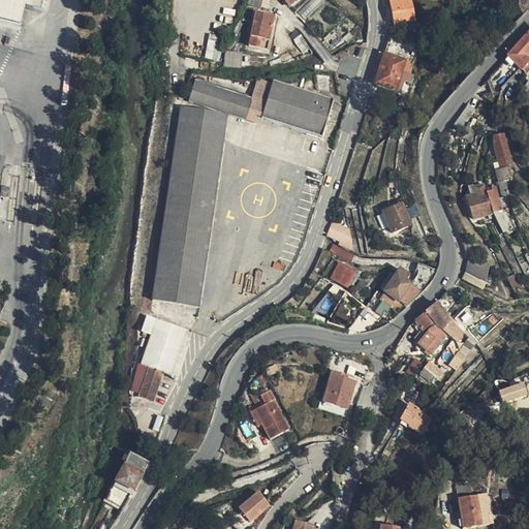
[(0,0),(0,31),(21,37),(27,12),(44,18),(48,0),(0,0)]
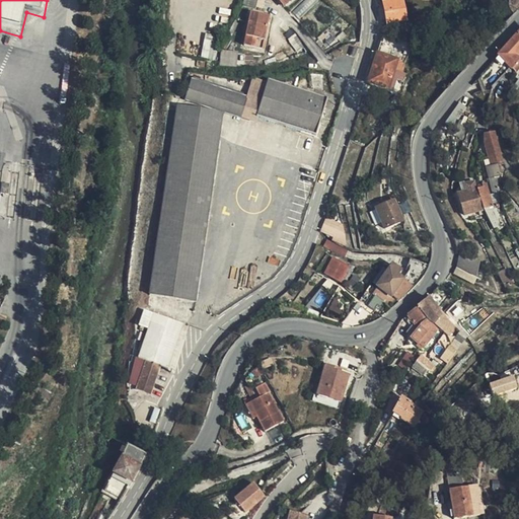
[(406,18),(402,0),(390,0),(383,1),(387,21),(406,18)]
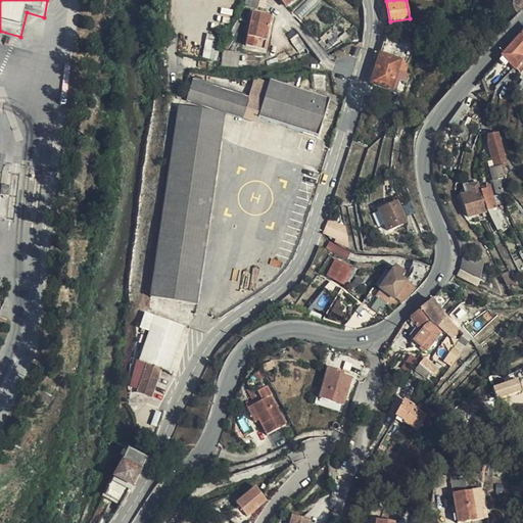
[(280,10),(262,5),(254,38),(272,42),(280,10)]
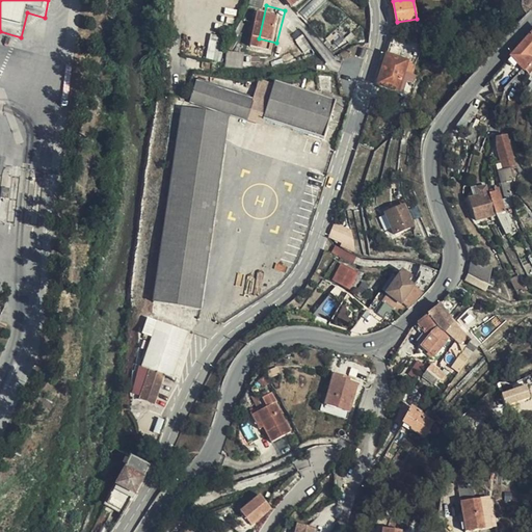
[(528,70),(531,63),(531,32),(510,56),(511,56),(517,62),(525,69),(525,68),(528,70)]
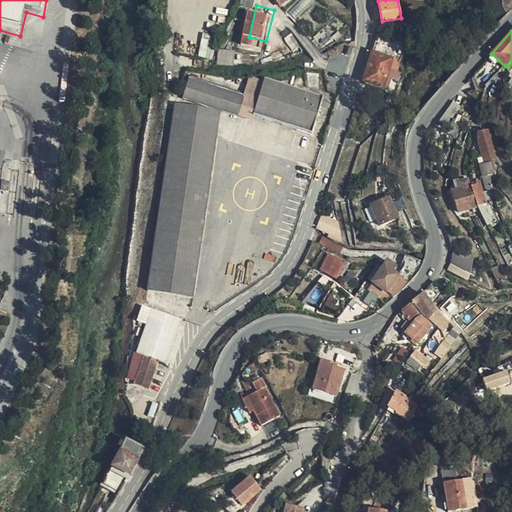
[(200,56),(213,57),(216,34),(203,33),(200,56)]
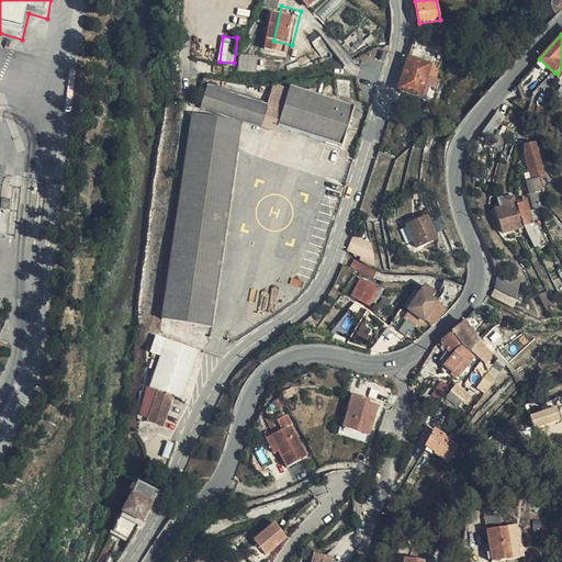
[(437,77),(447,48),(415,38),(400,87),(435,99),(441,78),(437,77)]
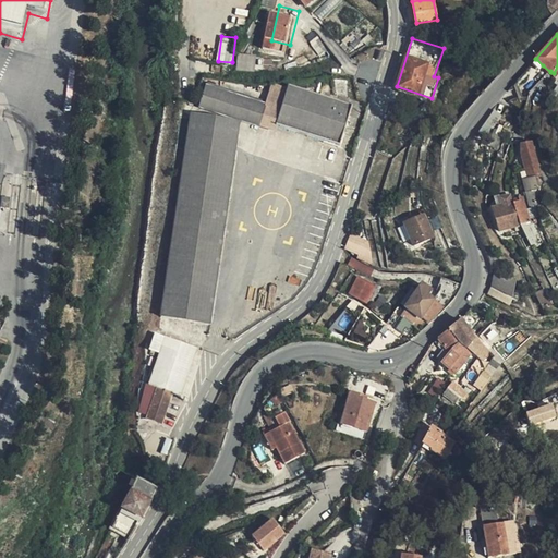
[(253,70),(256,55),(240,51),(237,67),(253,70)]
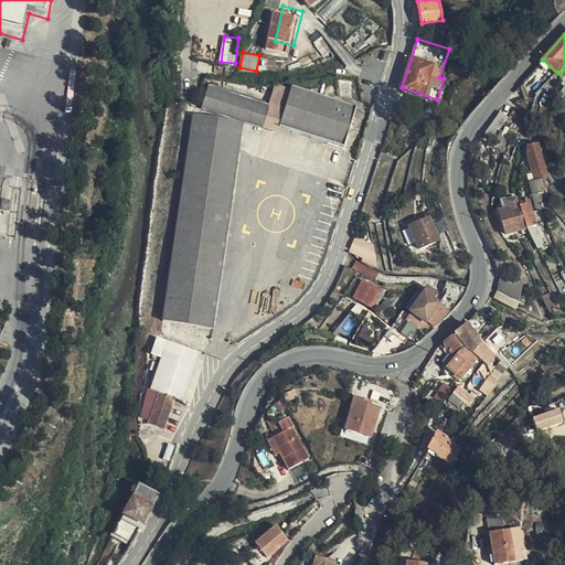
[(550,66),(543,60),(540,64),(546,70),(550,66)]
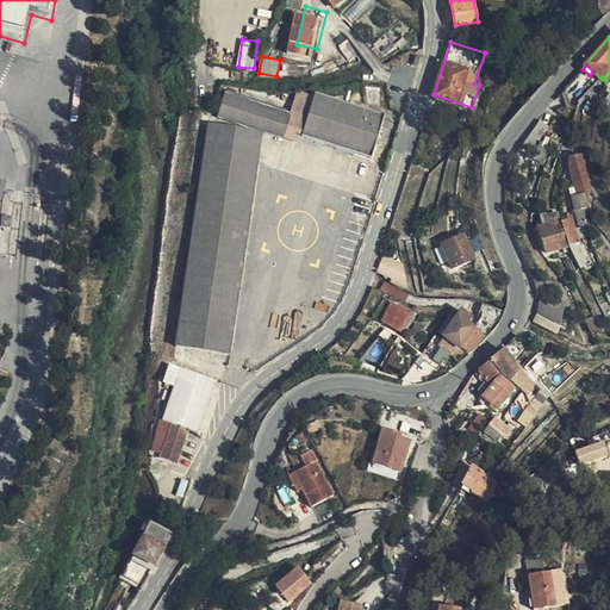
[(284,135),(285,130),(290,112),(225,91),(218,116),(284,135)]
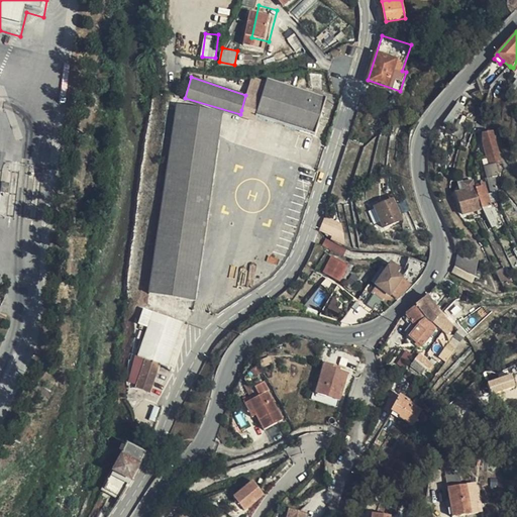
[(252,77),(245,95),(241,110),(254,114),(265,82),(252,77)]
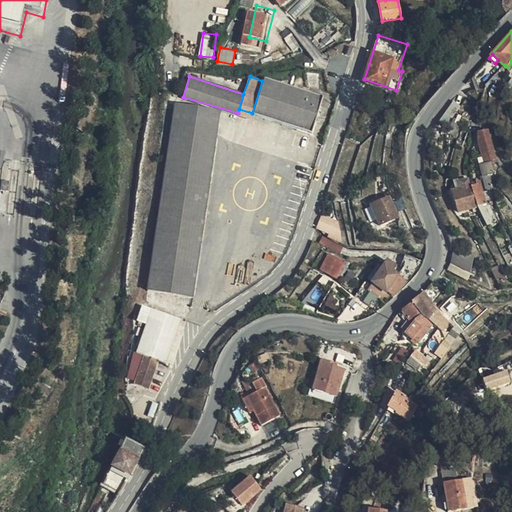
[(264,76),(262,81),(252,113),(311,132),(323,94),(264,76)]
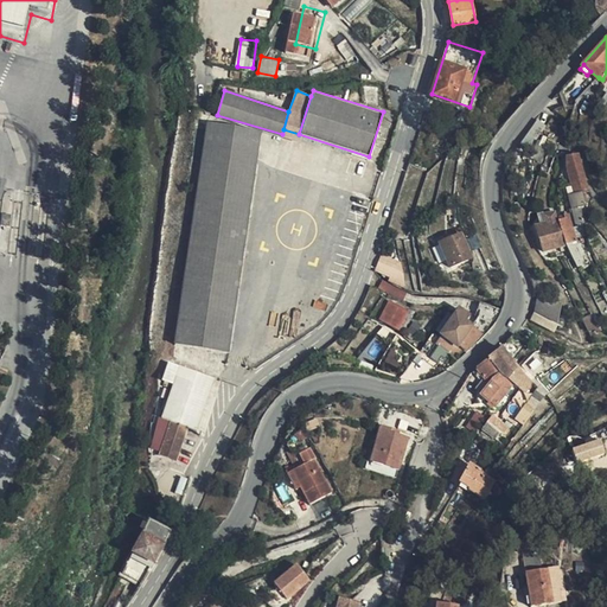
[(547,125),(538,119),(521,141),(529,148),(547,125)]
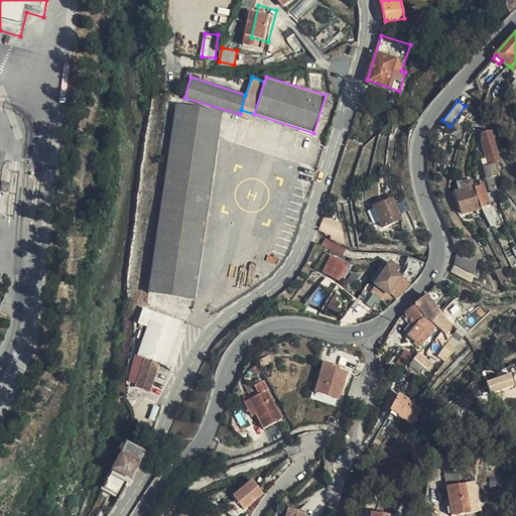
[(194,297),(222,111),(177,102),(149,292),(151,292),(149,301),(155,303),(156,293),(194,297)]
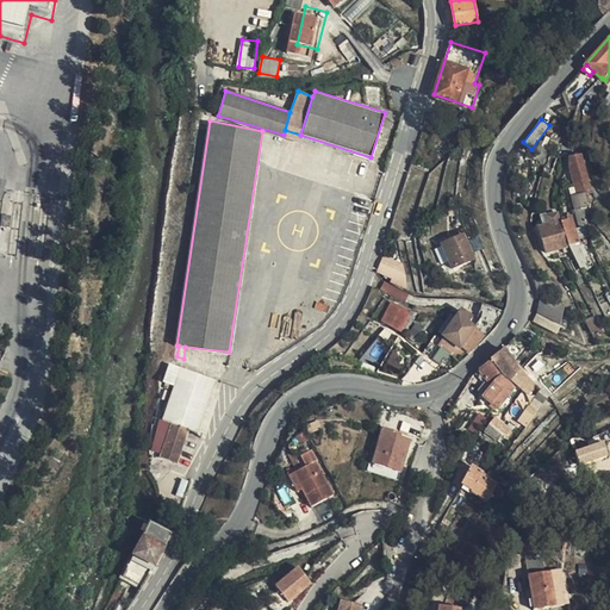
[(545,162),(551,145),(541,142),(535,159),(545,162)]
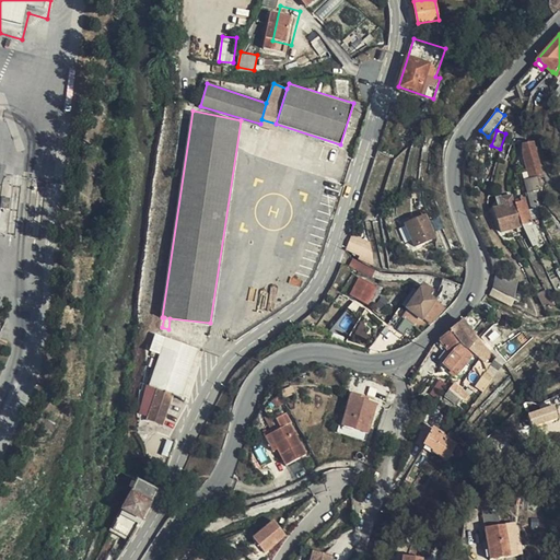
[(544,175),(535,141),(524,143),(524,152),(529,173),(524,174),(533,209),(538,207),(539,212),(543,211),(538,190),(543,189),(539,176),(544,175)]
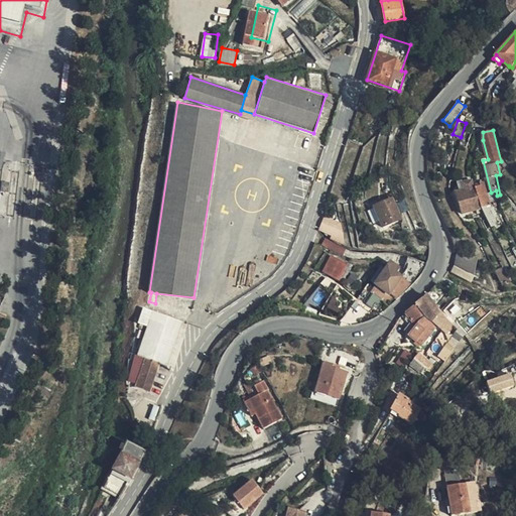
[(476,185),(482,206),(491,203),(484,180),(480,180),(481,183),(476,185)]
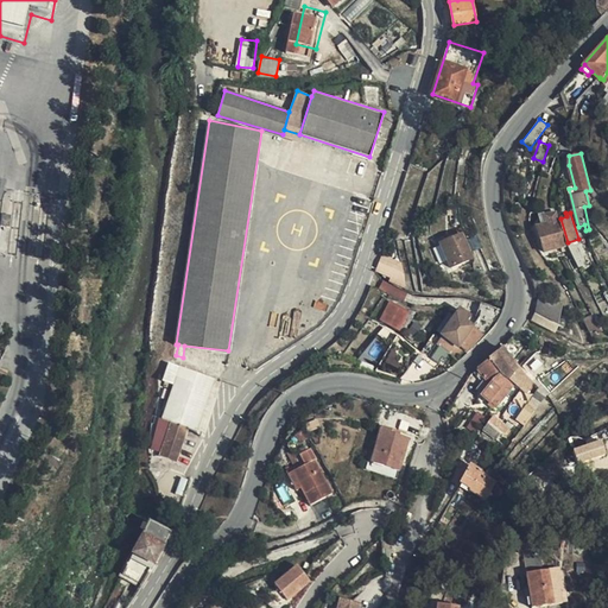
[(561,219),(559,219),(537,226),(544,249),(561,245),(563,249),(568,248),(567,244),(568,242),(561,219)]
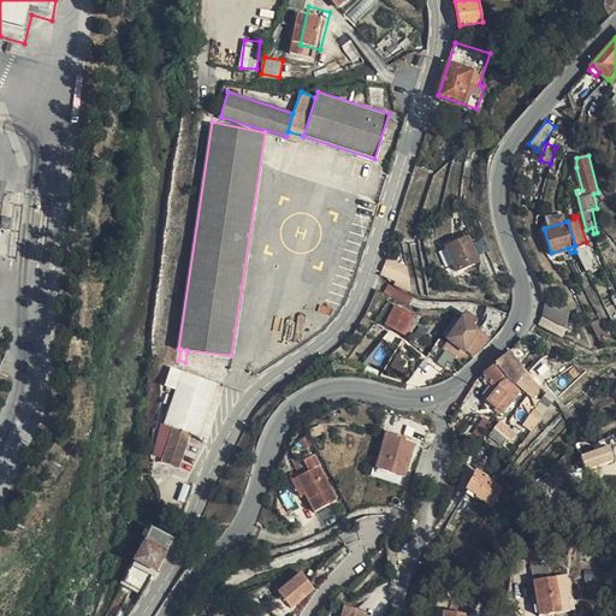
[(478,261),(468,238),(446,247),(456,271),(478,261)]
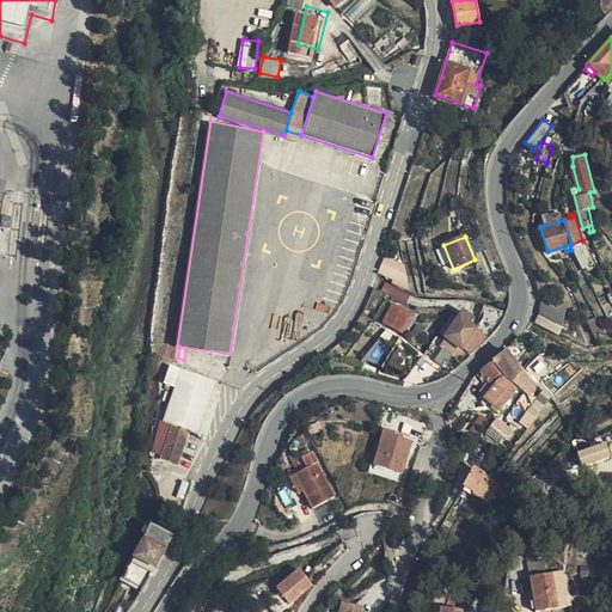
[(384,257),(379,271),(384,274),(392,276),(391,280),(409,286),(403,263),(384,257)]
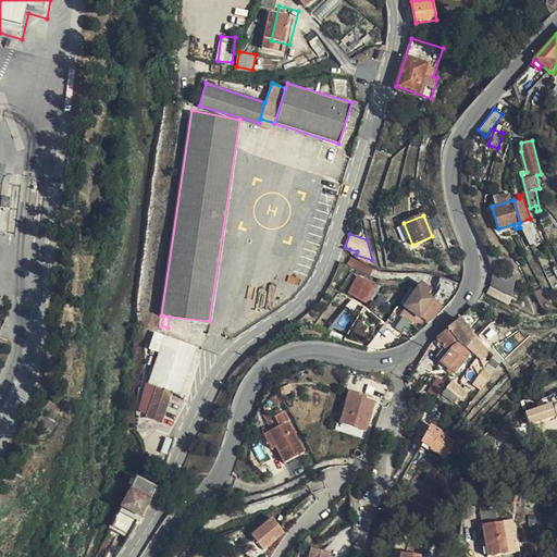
[(350,258),(348,265),(371,273),(374,265),(350,258)]
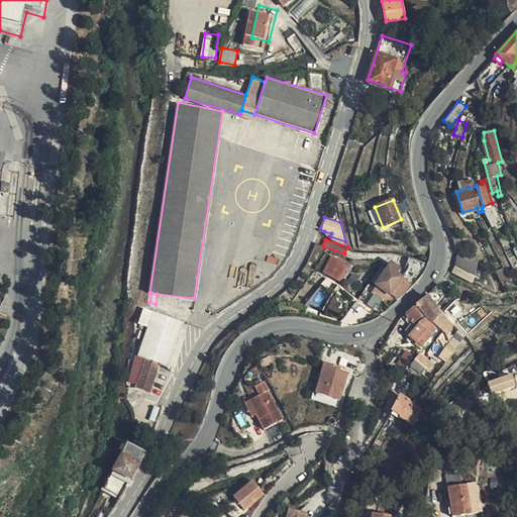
[(475,274),(477,257),(458,248),(455,265),(475,274)]
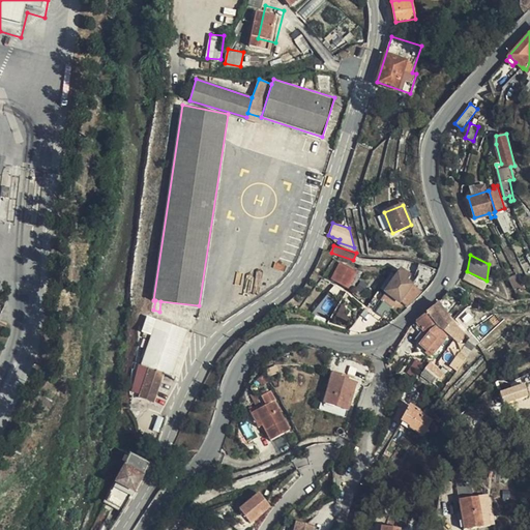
[(337,262),(333,269),(340,273),(337,278),(351,287),(359,273),(337,262)]
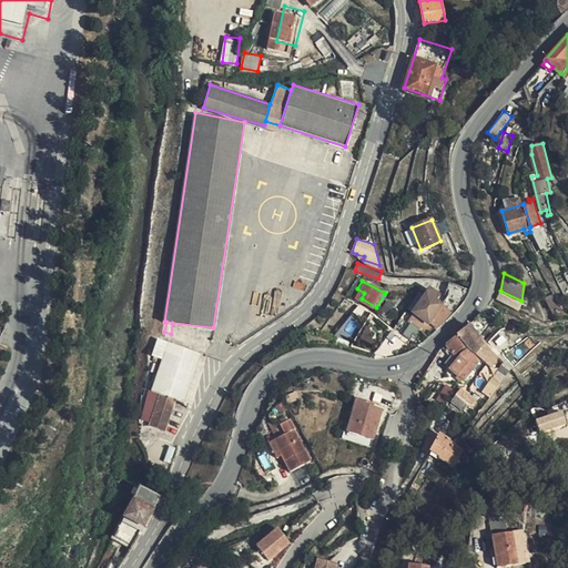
[(448,292),(464,300),(470,286),(454,281),(448,292)]
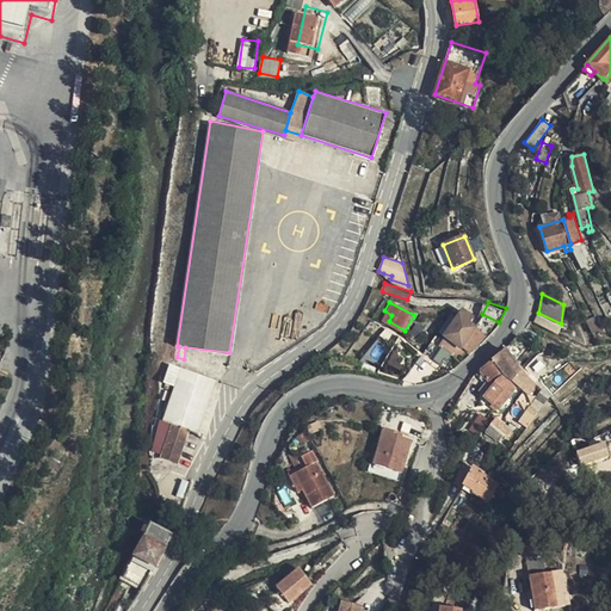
[(473,315),(462,308),(458,315),(469,322),(473,315)]
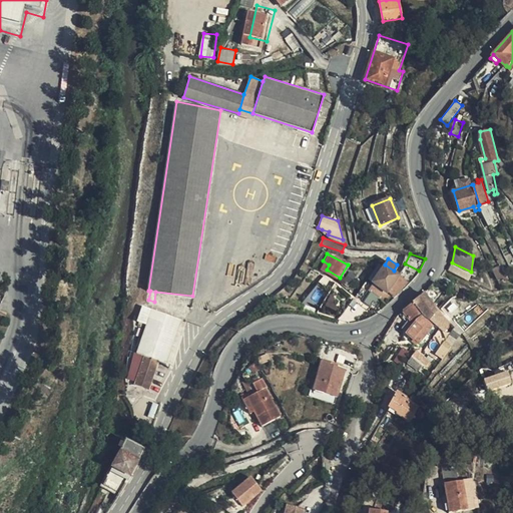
[(320,267),(327,270),(329,265),(323,261),(320,267)]
